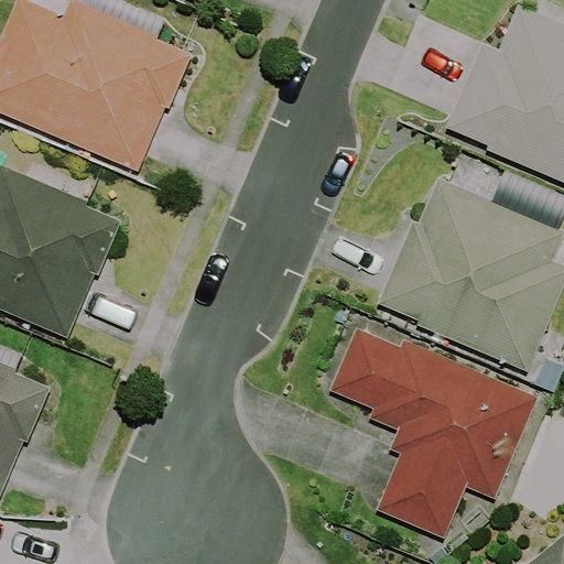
[(69,0),(63,15),(26,0),(18,0),(0,40),(0,111),(137,173),(166,107),(169,109),(193,55),(159,40),(160,35),(79,0),(69,0)]
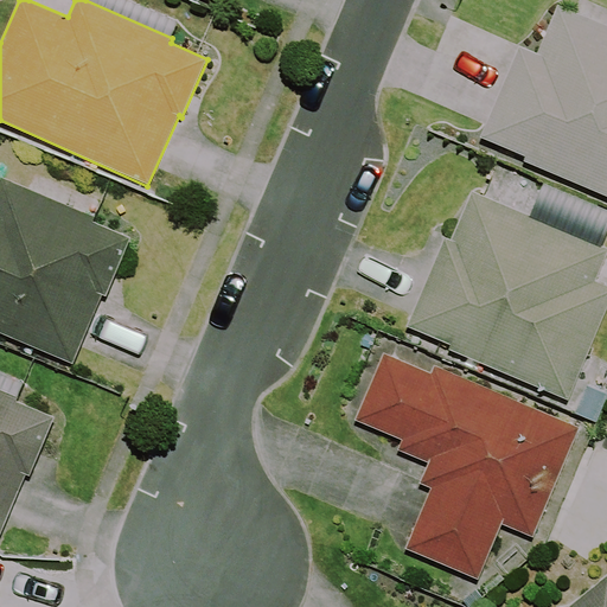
[(606,25),(558,5),(536,53),(521,46),(480,138),(525,158),(523,163),(606,198),(606,25)]
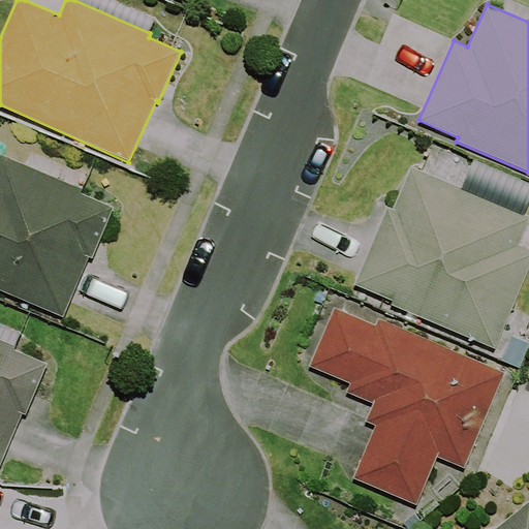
[(0,155),(0,289),(64,317),(90,257),(93,258),(115,208),(81,192),(82,188),(1,154),(0,155)]
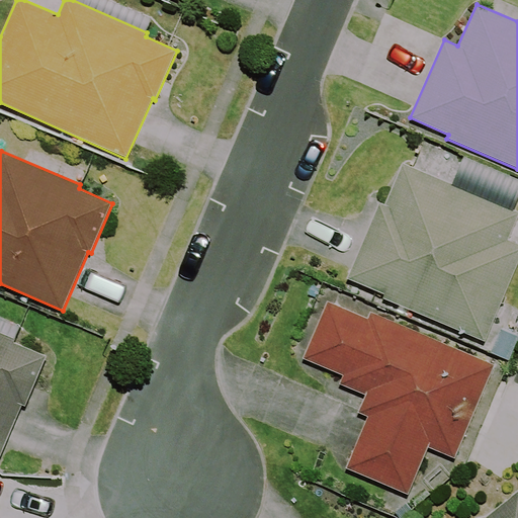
[(517,244),(509,241),(517,220),(517,213),(403,163),(384,204),(380,202),(346,278),(384,295),(382,298),(486,343),(517,269),(517,244)]
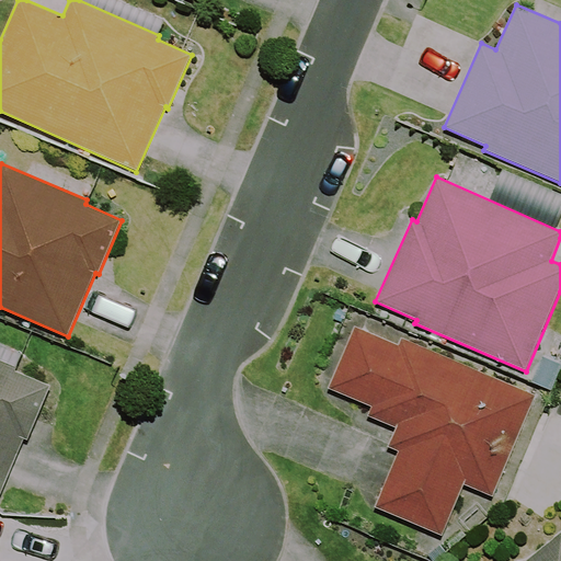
[(329,389),(370,407),(367,416),(396,428),(387,447),(399,451),(375,507),(442,536),(465,485),(493,497),(537,396),(401,336),(398,344),(356,325),(329,389)]
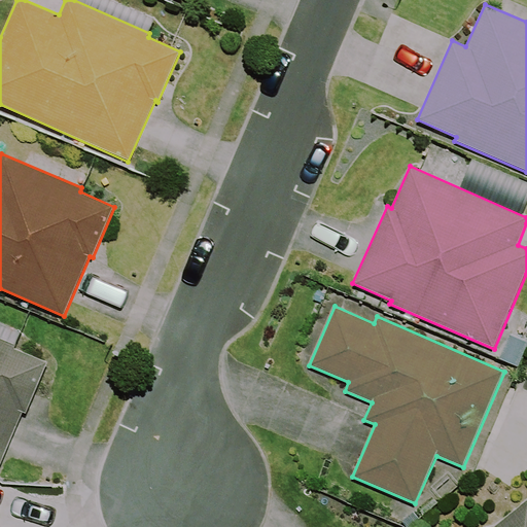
[(14,350),(16,345),(0,338),(0,465),(23,414),(27,415),(48,363),(14,350)]
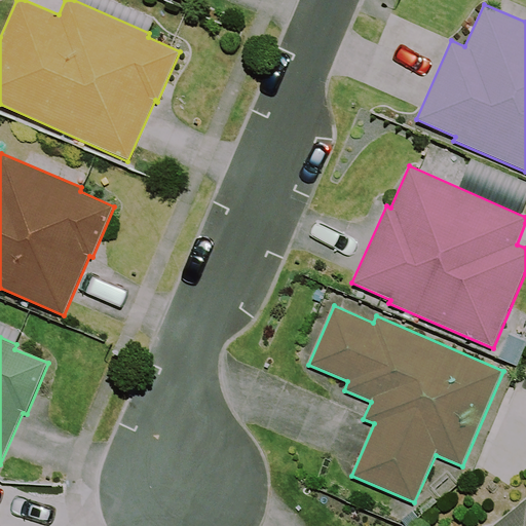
[(525,525),(525,497),(490,525),(525,525)]
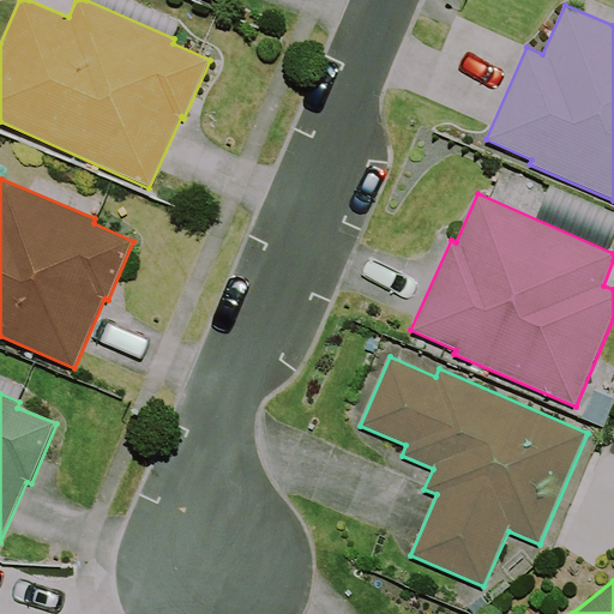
All buildings are outlined.
